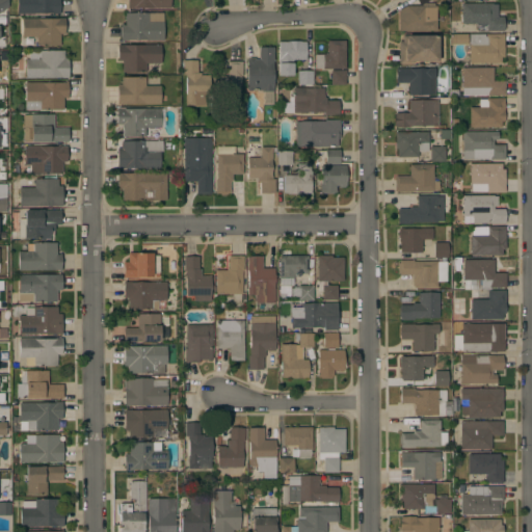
[(59,0),(59,14),(17,14),(17,0),(59,0)]
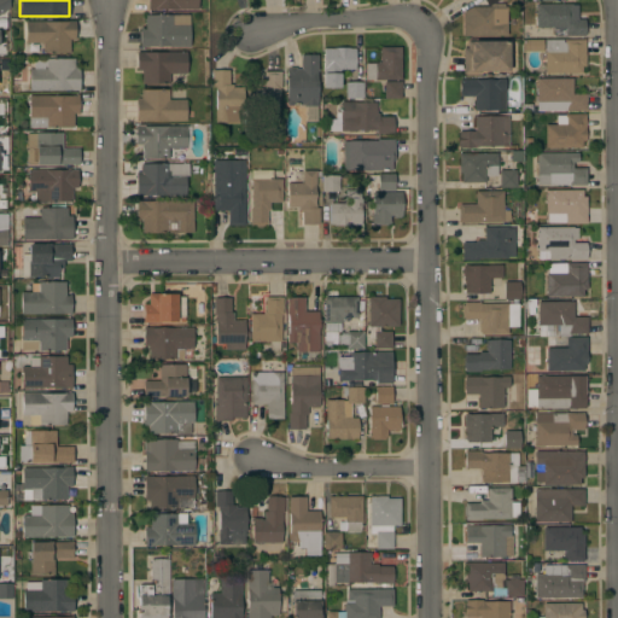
[(147,0),(149,10),(194,9),(194,0),(147,0)]
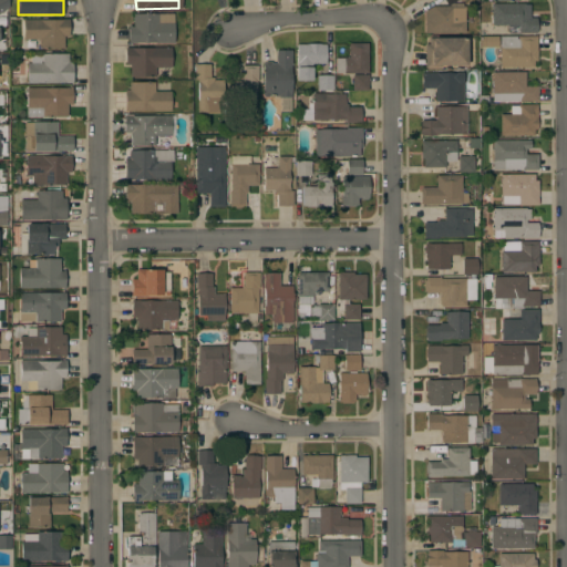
[(450,6),(450,2),(463,2),(463,6),(465,6),(465,32),(424,32),(424,10),(433,6),(450,6)]
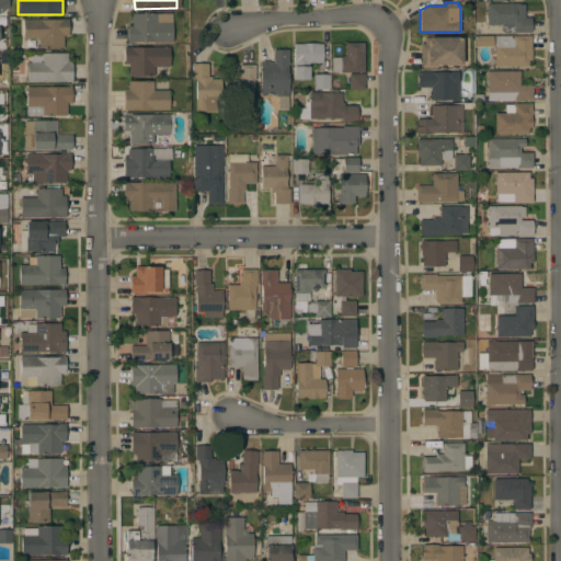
[(487,2),(518,2),(518,3),(524,3),(524,16),(530,16),(530,33),(501,32),(501,31),(488,31),(488,24),(485,24),(487,2)]
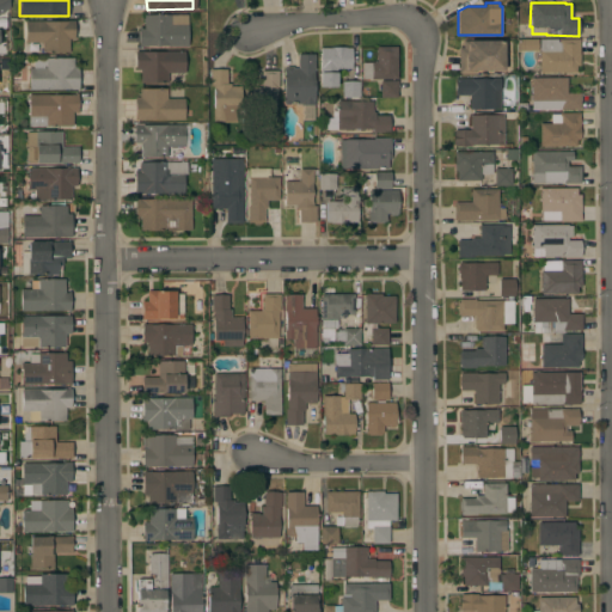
[(188,14),(188,46),(141,46),(141,47),(139,47),(139,28),(141,26),(141,28),(144,28),(144,14),(188,14)]
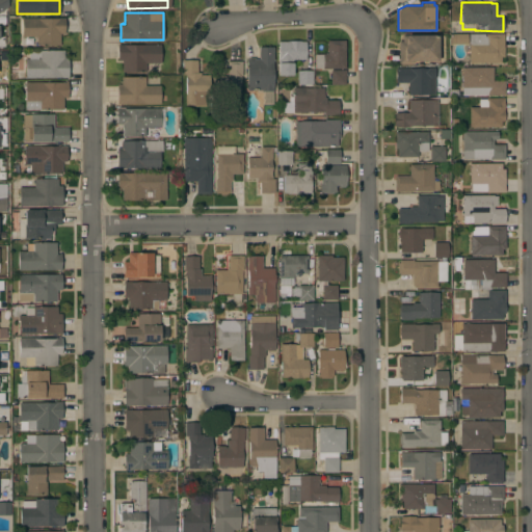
[(64,33),(60,33),(60,45),(36,45),(36,44),(24,44),(24,36),(22,36),(22,18),(64,18),(64,33)]
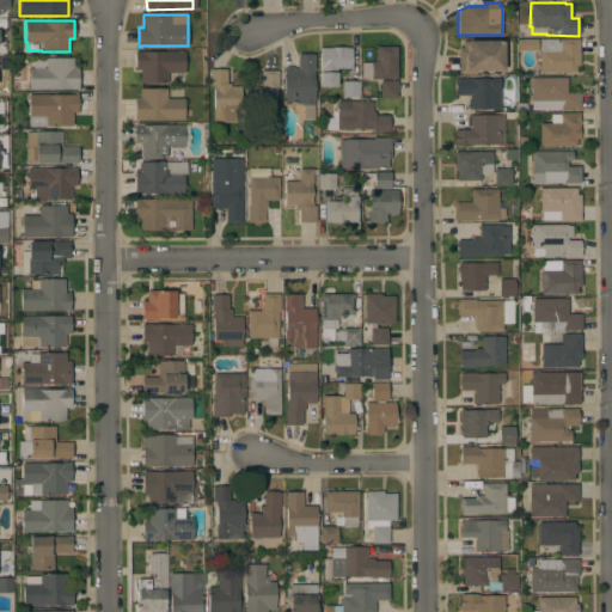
[(537,38),(516,38),(516,50),(537,50),(537,38)]
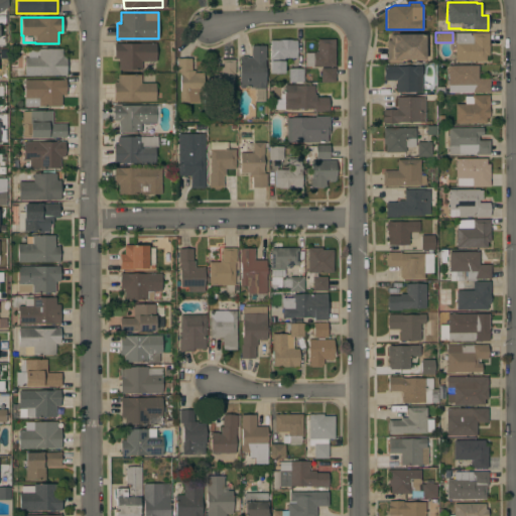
[(489,54),(486,54),(486,60),(455,60),(455,32),(470,32),(470,35),(471,35),(471,32),(489,32),(489,54)]
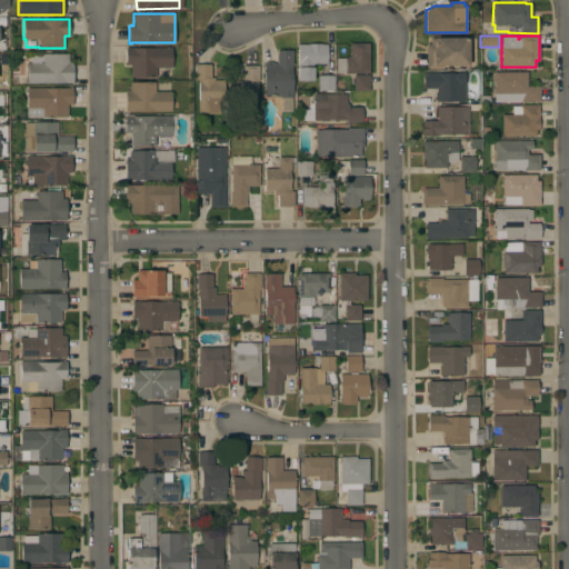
[(426,43),(430,43),(430,38),(469,38),(469,48),(468,48),(468,65),(441,66),(441,67),(426,68),(426,43)]
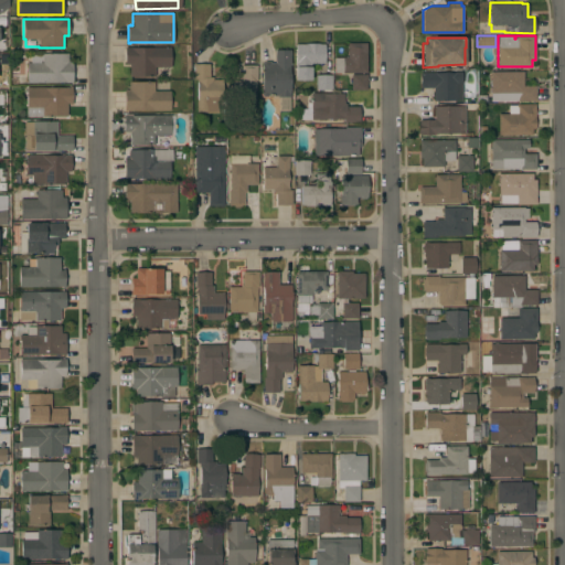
[(366,72),(334,73),(333,57),(348,56),(348,43),(366,42),(366,72)]
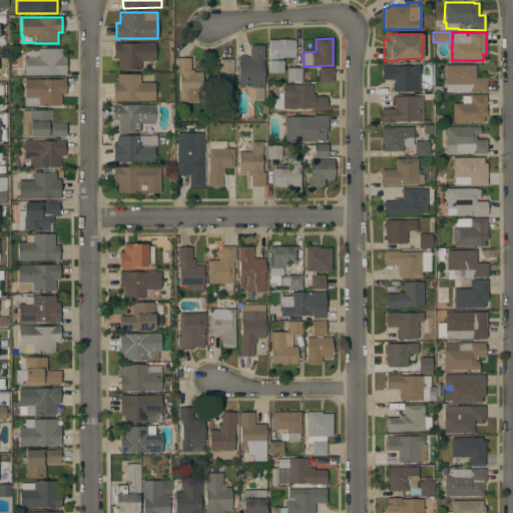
[(295,57),(283,57),(283,72),(269,72),(269,40),(279,39),(289,39),(289,40),(295,40),(295,57)]
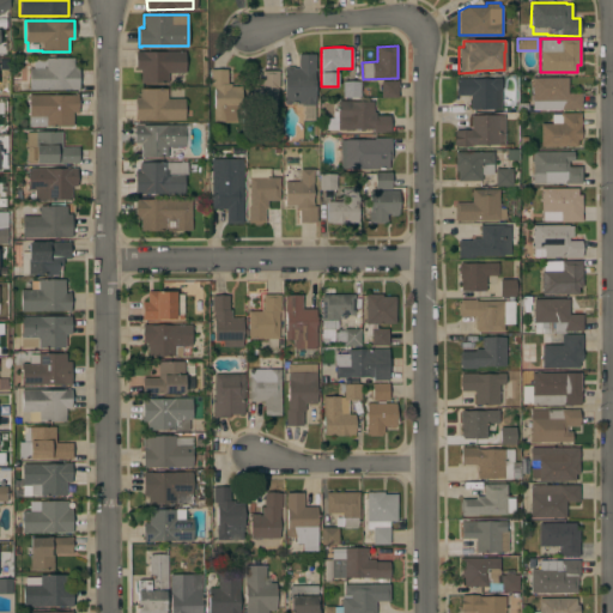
[(184,50),(184,72),(171,72),(171,82),(168,82),(168,83),(141,83),(141,70),(135,70),(135,50),(184,50)]
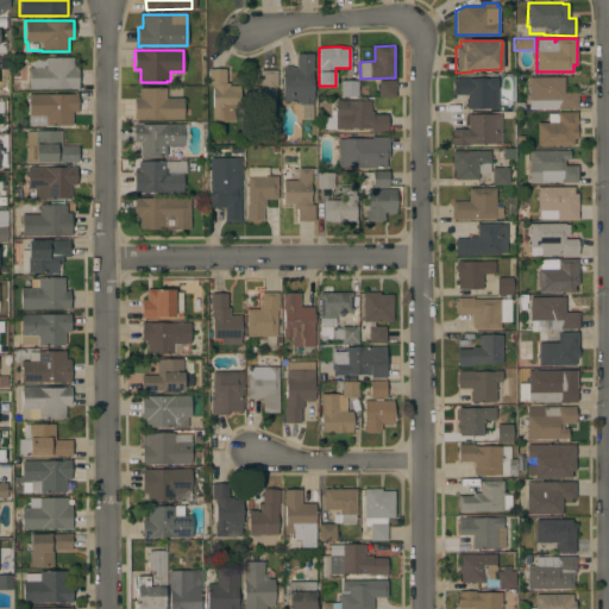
[(296,68),(296,54),(313,54),(313,105),(300,105),(300,102),(289,102),(288,104),(284,104),(282,101),(282,68),(283,68),(284,67),(290,67),(292,68),(296,68)]
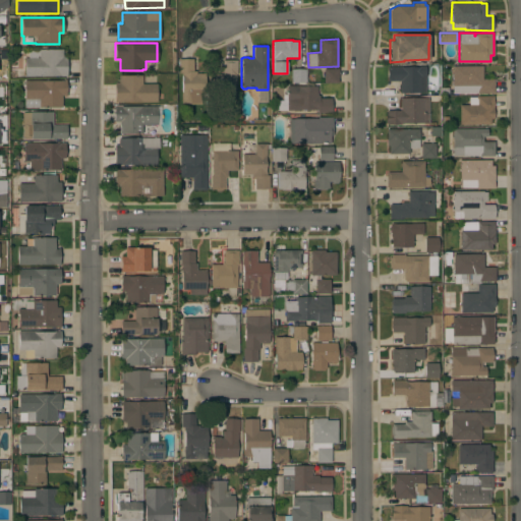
[(24,76),(24,58),(27,57),(27,48),(39,48),(39,49),(62,49),(62,56),(66,56),(67,75),(24,76)]
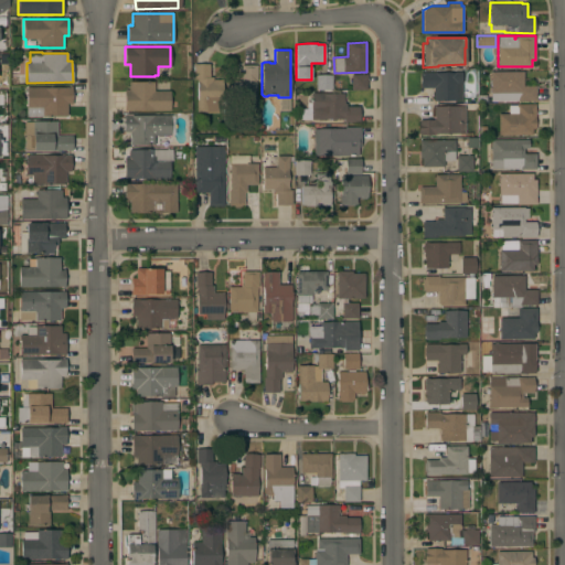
[(210,76),(213,77),(213,78),(223,78),(223,113),(196,113),(196,99),(198,99),(198,81),(196,81),(196,78),(193,78),(193,63),(210,63),(210,76)]
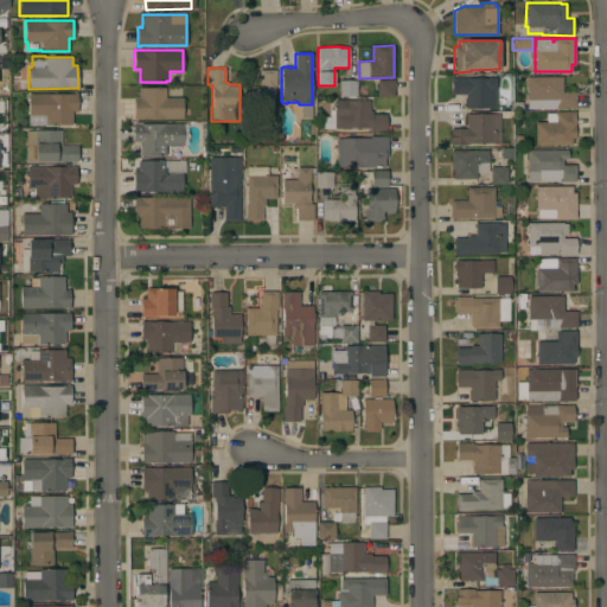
[(276,87),(274,87),(275,113),(244,113),(244,85),(257,85),(257,84),(259,84),(259,70),(276,70),(276,87)]
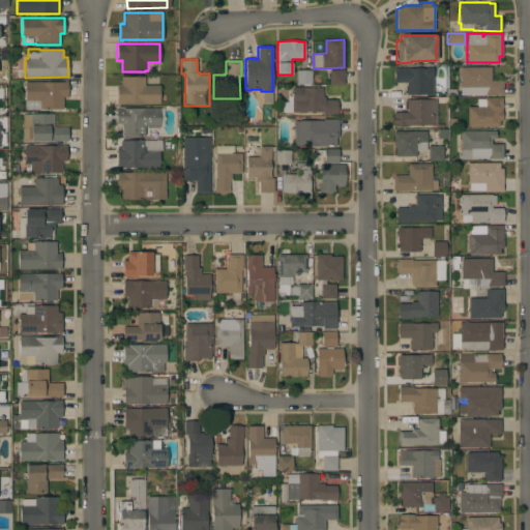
[(428,94),(407,94),(407,82),(394,82),(394,67),(409,67),(425,67),(433,66),(433,77),(428,77),(428,94)]
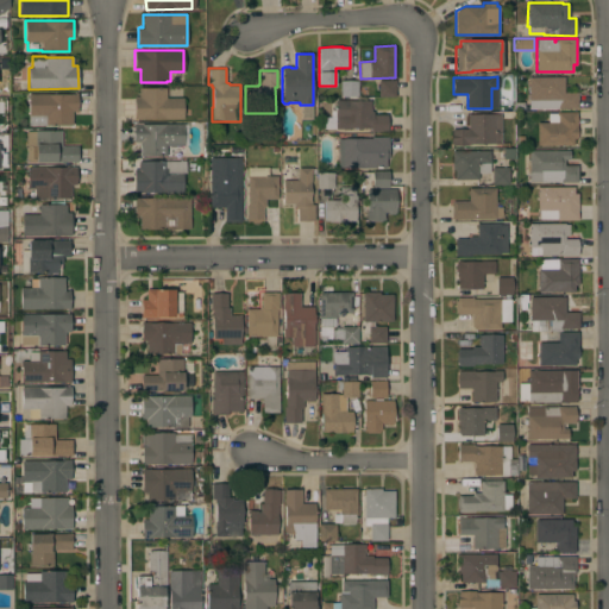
[(564,76),(564,92),(577,92),(577,108),(528,108),(528,76),(564,76)]
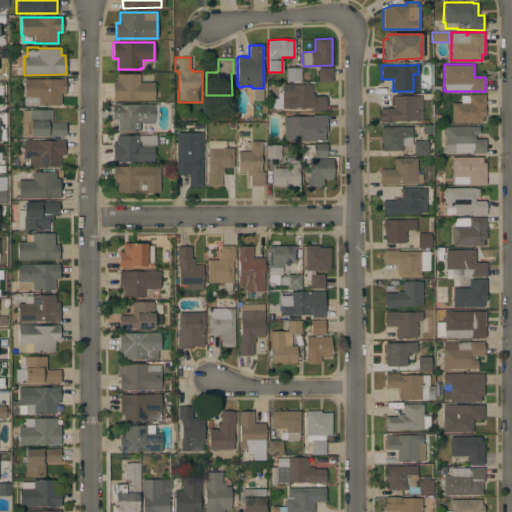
[(300,80),(286,80),(286,67),(300,67),(300,80)]
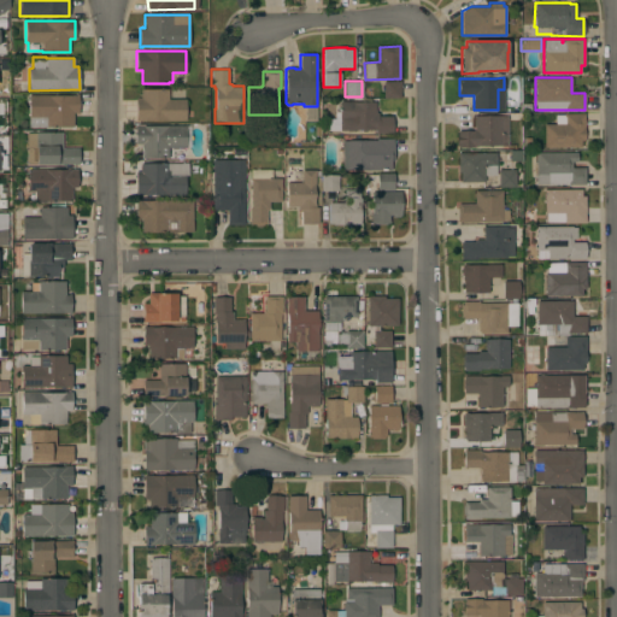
[(400,98),(383,98),(383,81),(400,81),(400,98)]
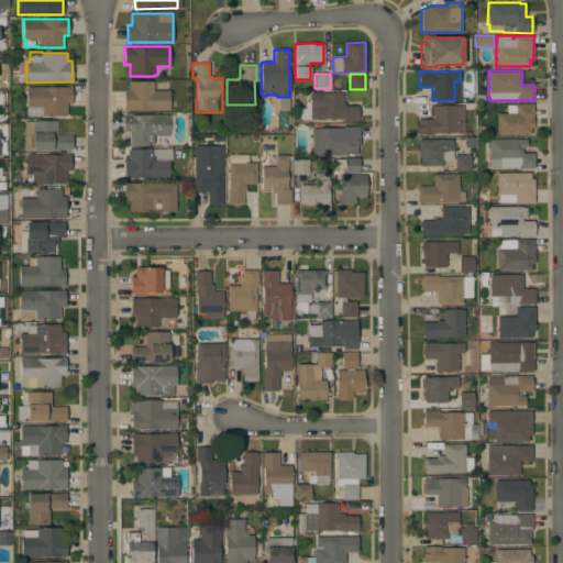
[(124,110),(124,89),(128,89),(128,81),(153,81),(153,90),(169,90),(169,110),(124,110)]
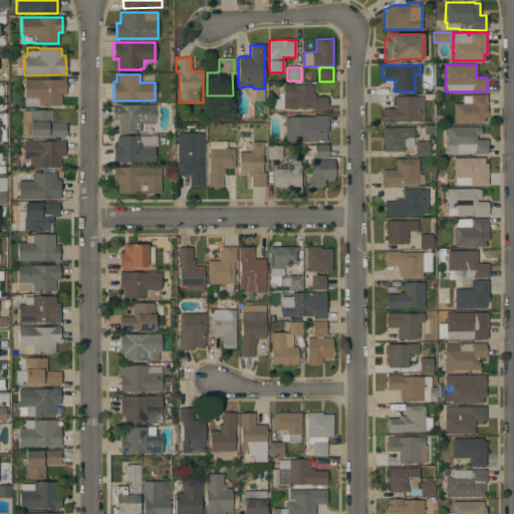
[(63,78),(65,78),(65,94),(63,94),(63,93),(61,93),(61,105),(24,105),(24,79),(63,78)]
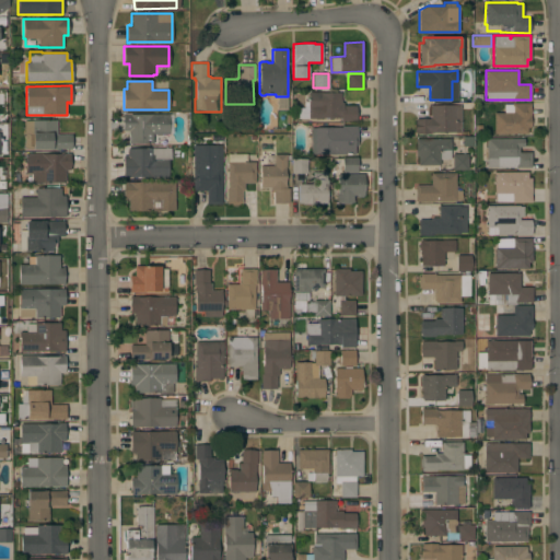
[(356,120),(341,120),(341,118),(338,118),(338,117),(331,117),(331,119),(329,119),(329,117),(322,117),(322,119),(315,119),(315,118),(308,118),(308,92),(322,91),(322,92),(341,92),(341,102),(343,102),(343,105),(356,105),(356,120)]
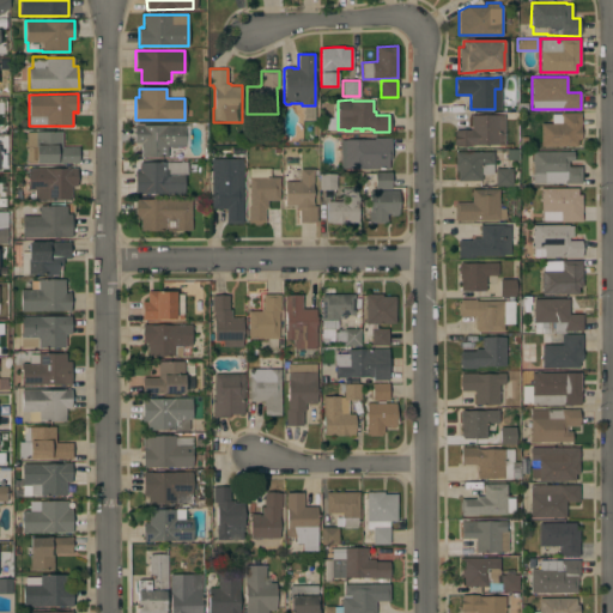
[(540,146),(540,123),(551,123),(551,114),(560,114),(560,113),(581,113),(581,140),(577,140),(577,146),(540,146)]
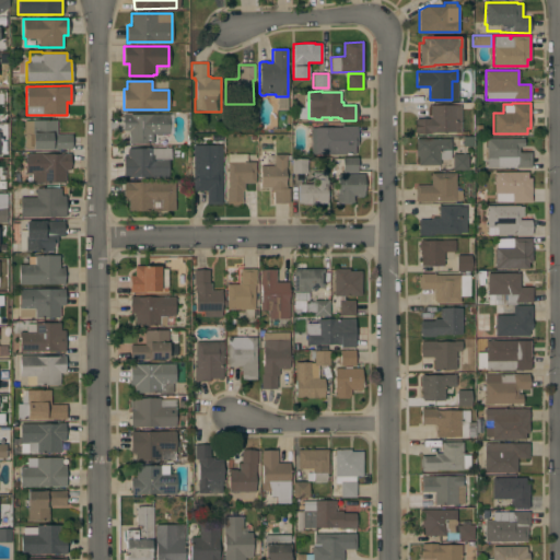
[(461,105),(461,132),(431,132),(431,133),(416,133),(416,130),(415,130),(415,123),(416,123),(416,118),(429,118),(429,116),(430,116),(430,105),(461,105)]
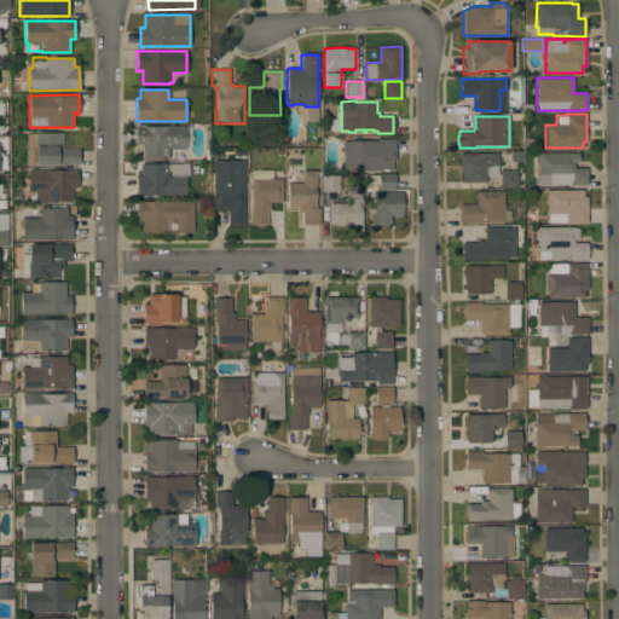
[(187,157),(142,158),(142,144),(136,144),(136,125),(145,125),(145,126),(186,126),(187,157)]
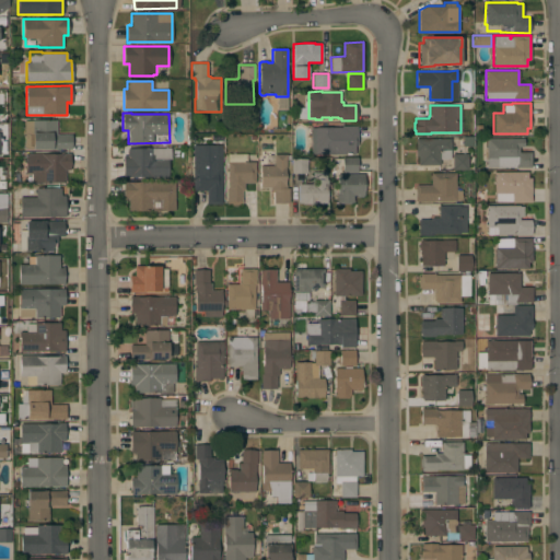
[(57,135),(71,135),(72,149),(33,149),(33,119),(56,119),(57,135)]
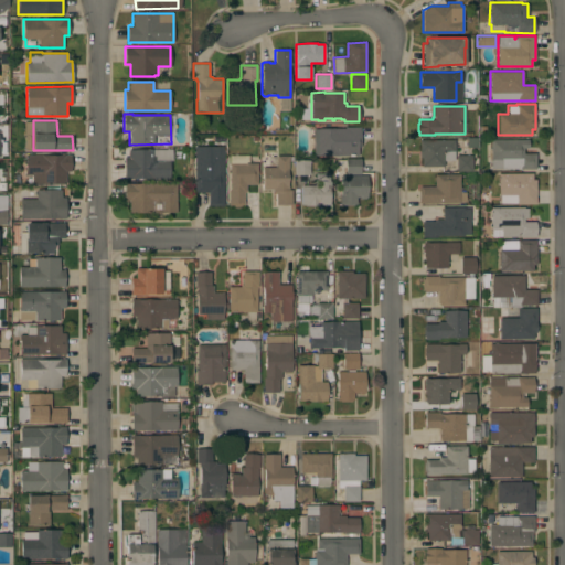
[(360,147),(358,147),(358,156),(319,156),(319,155),(313,155),(313,128),(344,128),(344,127),(360,127),(360,147)]
